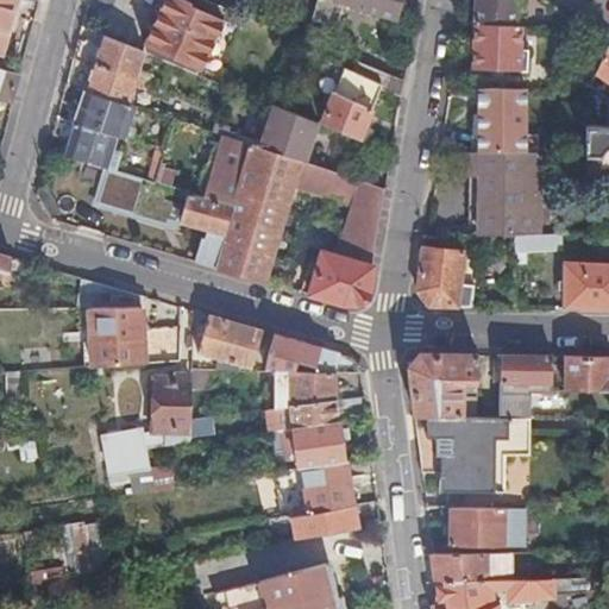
[(16,0),(0,0),(0,49),(1,49),(16,0)]
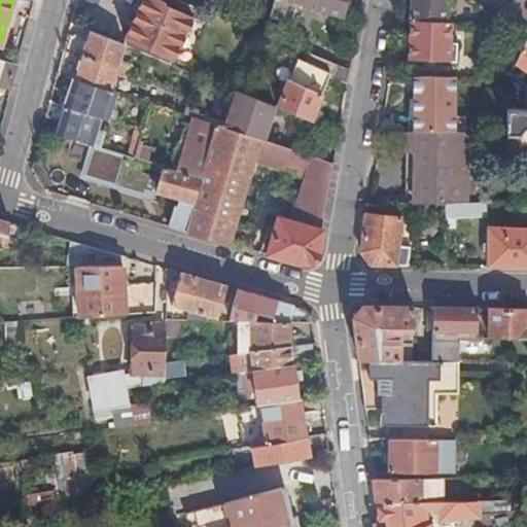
[(162,0),(143,0),(127,38),(174,60),(194,18),(165,4),(166,2),(162,0)]
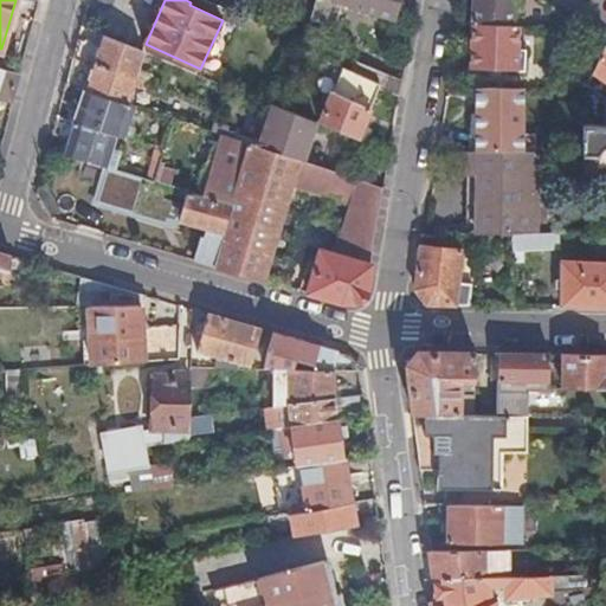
[(341,0),(352,4),(350,7),(393,21),(399,0),(341,0)]
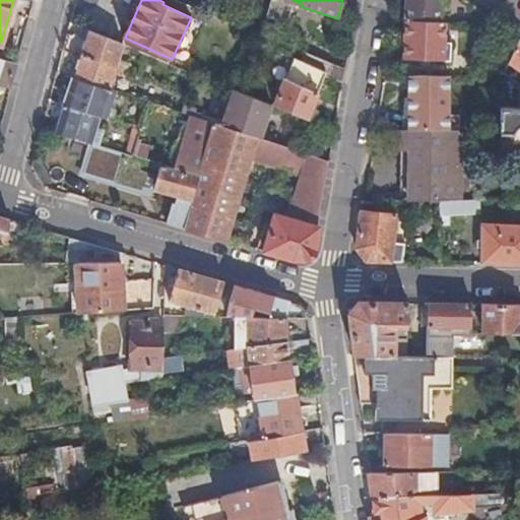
[(405,0),(405,20),(441,22),(441,0),(405,0)]
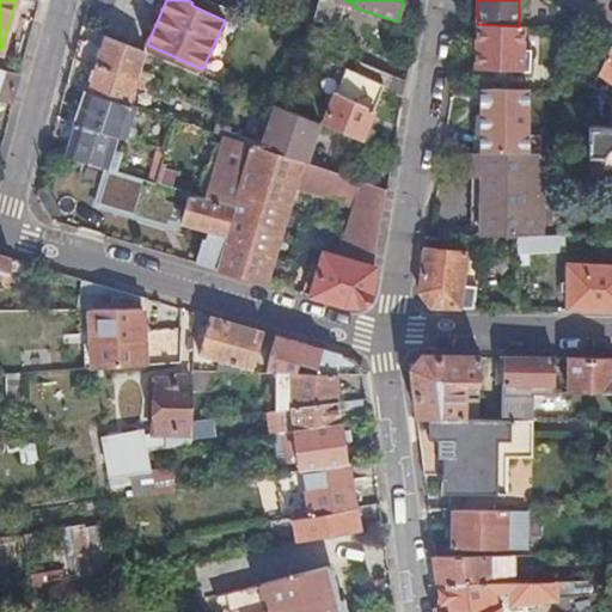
[(519,26),(477,24),(476,69),(522,71),(524,26),(519,26)]
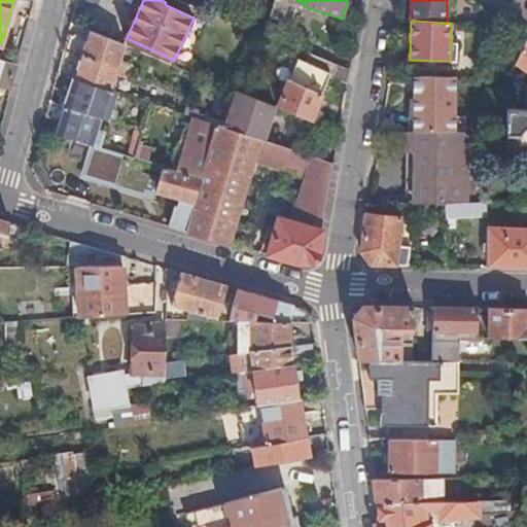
[(126,44),(89,29),(86,36),(75,33),(74,35),(68,33),(67,39),(64,49),(117,68),(126,44)]
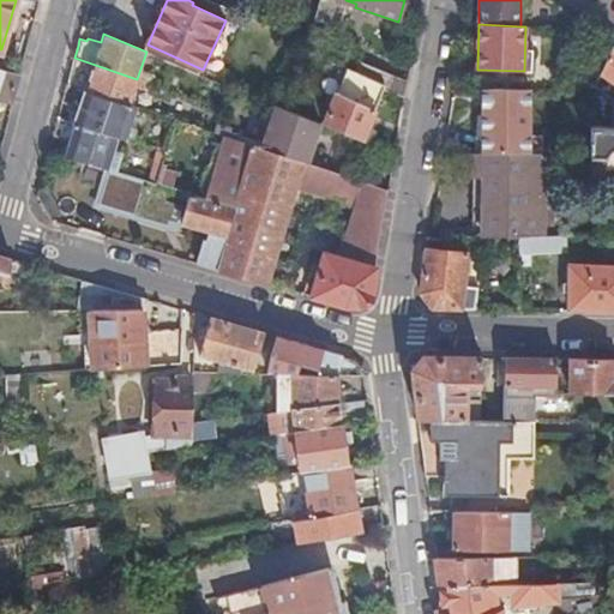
[(577,82),(594,90),(595,86),(608,56),(593,46),(577,82)]
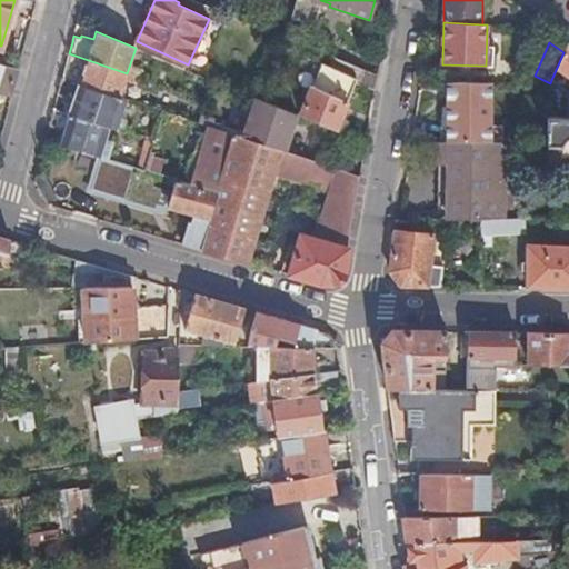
[(555,81),(568,92),(568,91),(568,42),(563,52),(551,80),(555,81)]
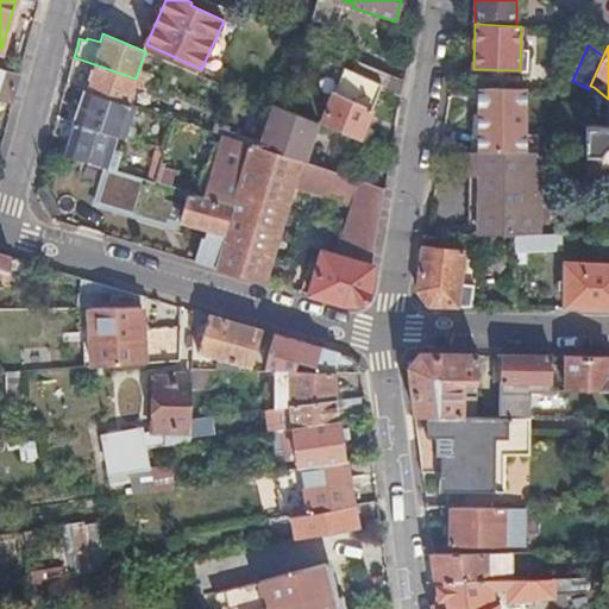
[(126,105),(136,79),(74,57),(70,70),(68,83),(85,89),(85,90),(126,105)]
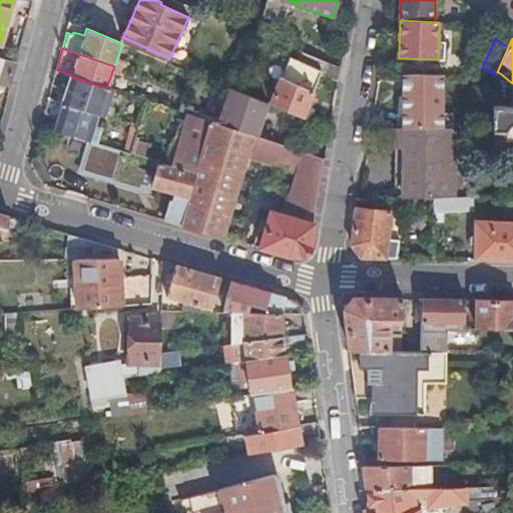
[(303,118),(307,107),(321,74),(338,81),(341,67),(306,53),(302,62),(291,57),(270,104),(303,118)]
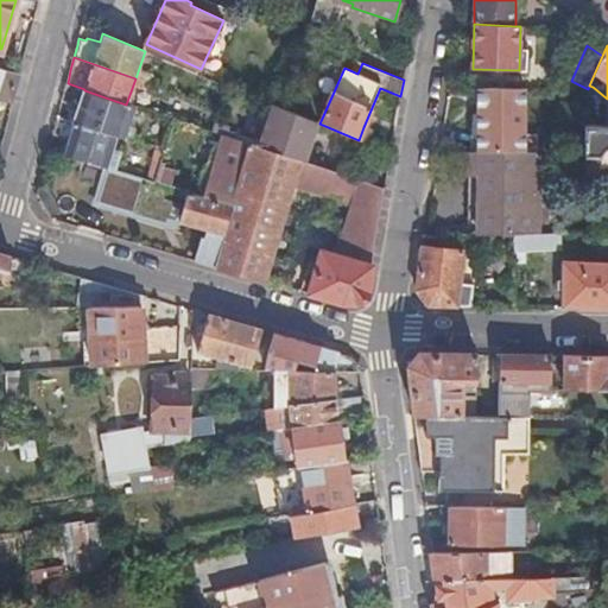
[(0,96),(13,101),(20,74),(0,67),(0,96)]
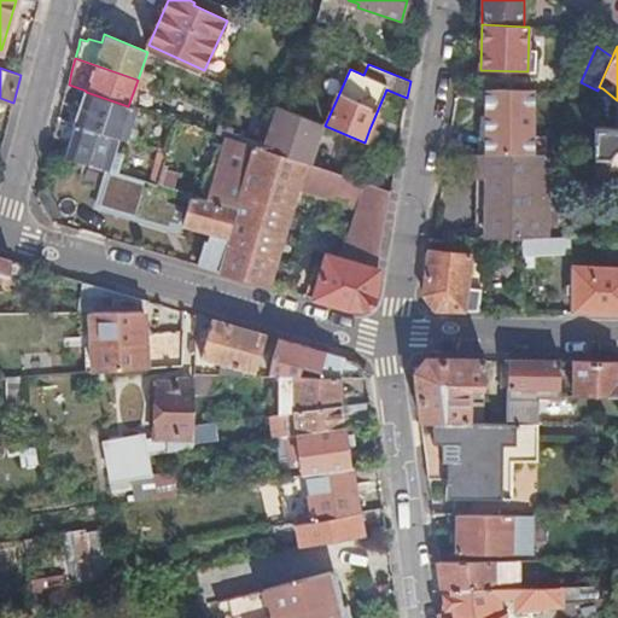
[(121,138),(129,140),(138,109),(128,106),(86,92),(86,91),(69,85),(64,101),(81,108),(77,122),(121,138)]
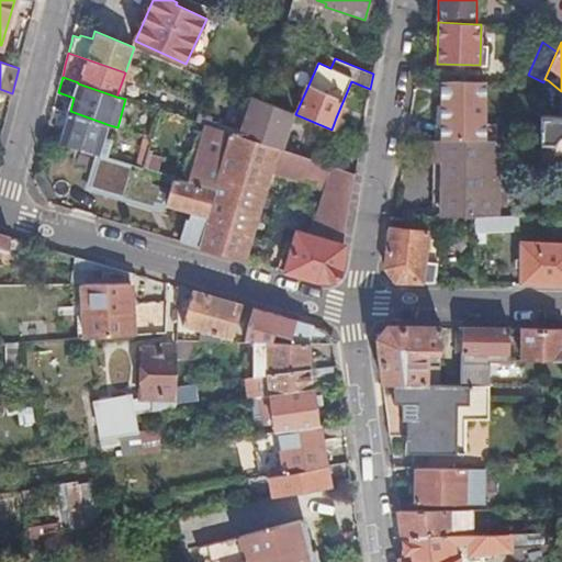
[(486,81),(441,80),(440,139),(486,141),(486,81)]
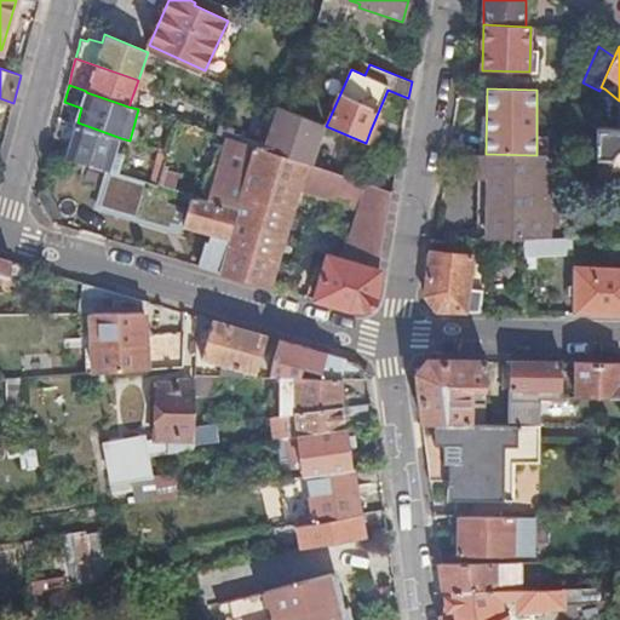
[(310,165),(323,125),(281,107),(268,143),(260,141),(258,148),(310,165)]
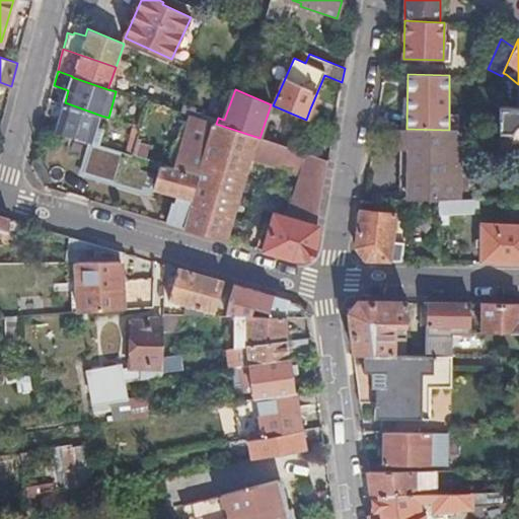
[(97,130),(101,116),(65,102),(64,103),(50,99),(47,114),(60,119),(56,131),(93,143),(99,144),(103,132),(97,130)]
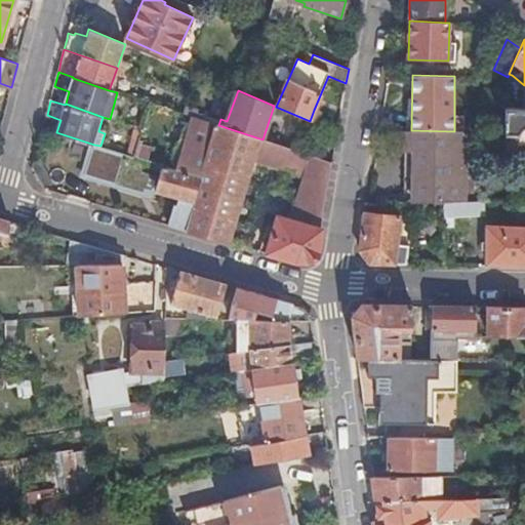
[(207,108),(190,101),(184,114),(191,116),(202,119),(207,108)]
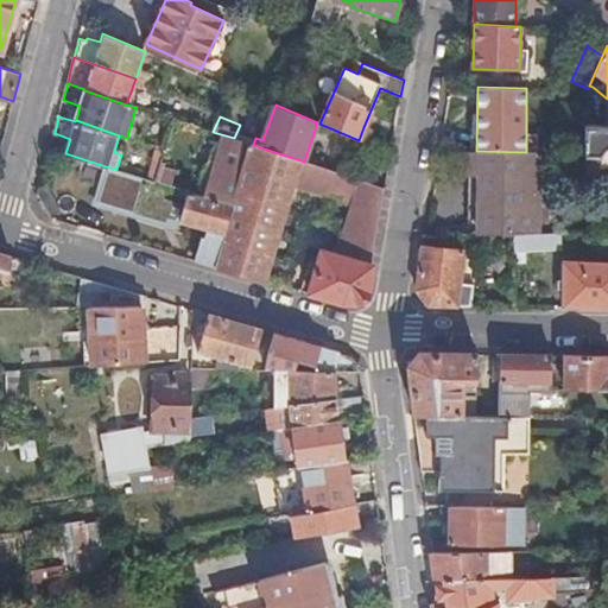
[(586,125),(572,125),(572,153),(586,153),(584,144),(586,125)]
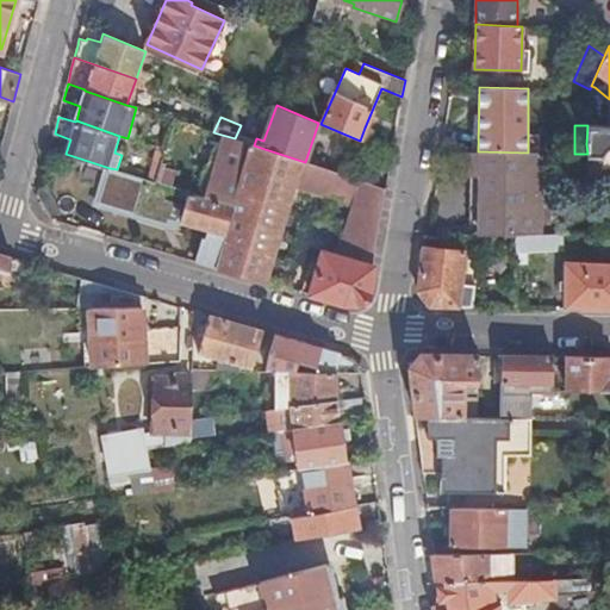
[(609,125),(609,126),(587,125),(586,144),(587,154),(587,179),(601,179),(602,156),(603,155),(607,147),(609,145),(609,125)]
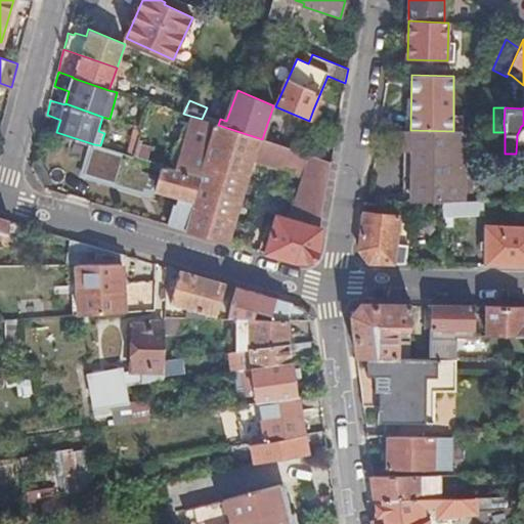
[(319,113),(313,110),(309,121),(314,123),(319,113)]
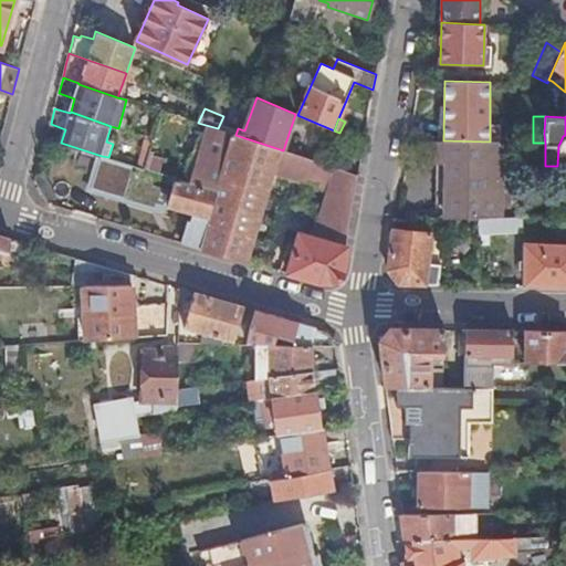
[(328,190),(320,220),(316,220),(311,237),(317,239),(321,230),(333,233),(329,242),(346,247),(350,221),(358,175),(283,150),(236,135),(218,128),(206,125),(189,182),(218,191),(201,249),(245,261),(272,171),(328,190)]
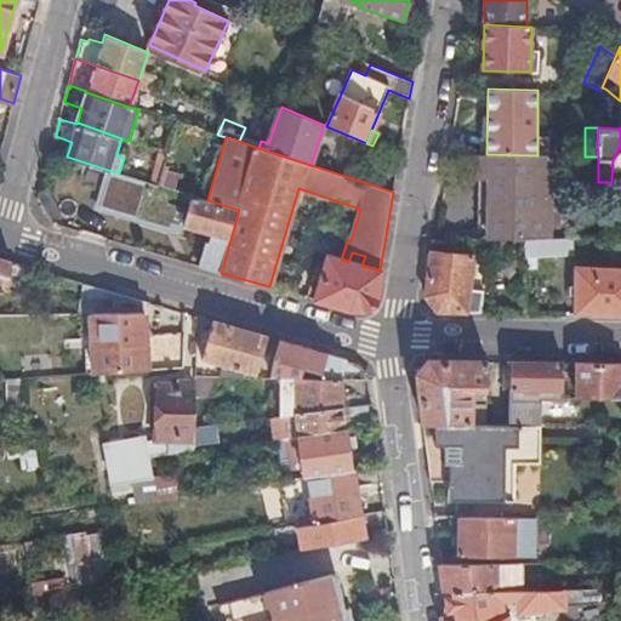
[(170,154),(160,151),(151,182),(161,186),(165,171),(170,154)]
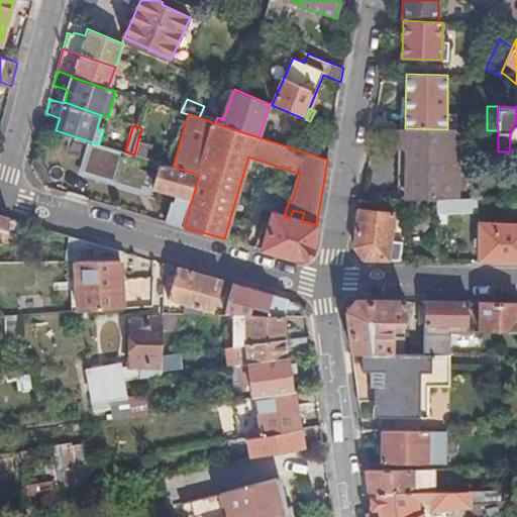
[(398,128),(398,149),(408,149),(408,200),(438,199),(455,199),(456,129),(447,129),(405,128),(398,128)]
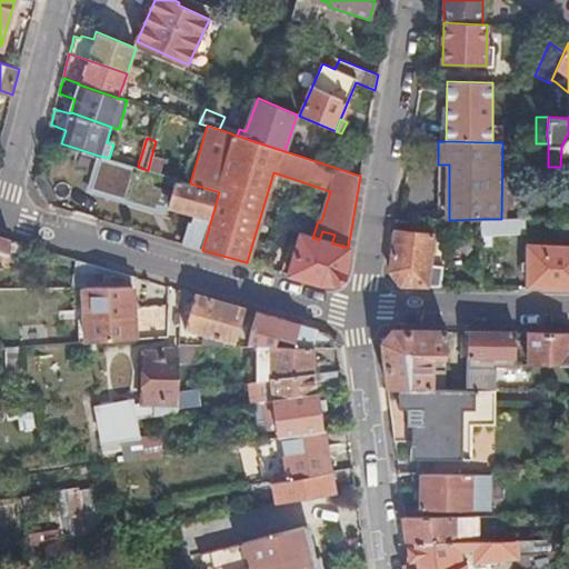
[(158,173),(148,170),(138,167),(135,166),(109,158),(102,157),(92,189),(125,198),(158,208),(158,205),(169,207),(177,179),(158,173)]
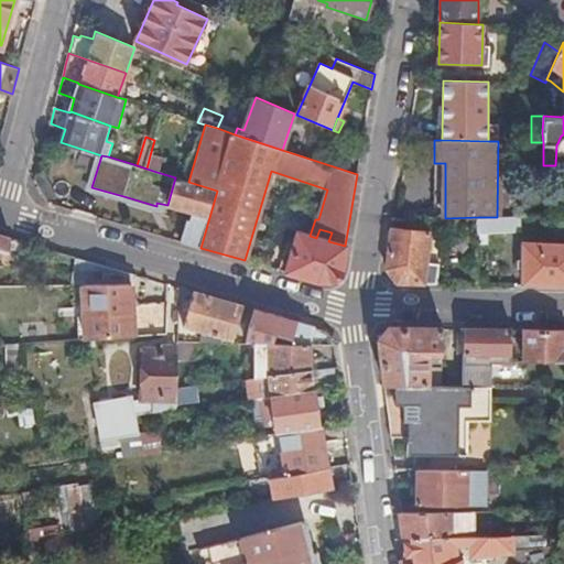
[(161,159),(150,155),(147,169),(156,172),(161,159)]
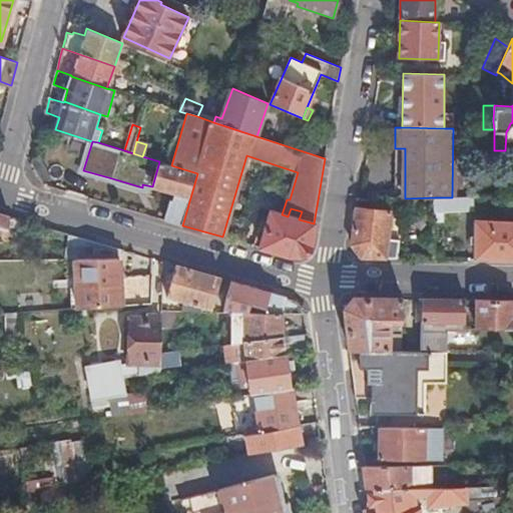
[(405,148),(395,148),(395,198),(405,198),(405,148)]
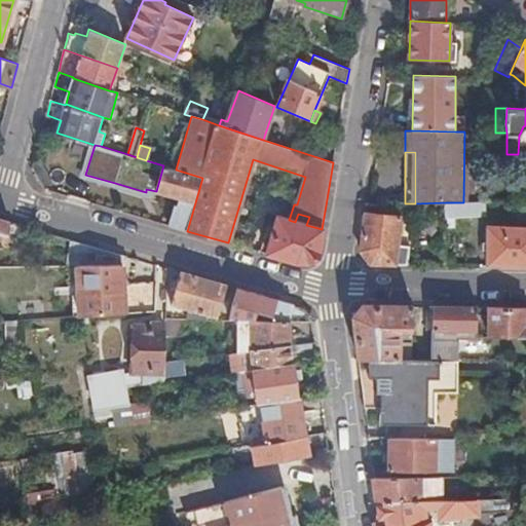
[(175,207),(170,226),(187,231),(202,178),(176,170),(163,165),(156,191),(184,199),(183,205),(186,207),(185,211),(175,207)]
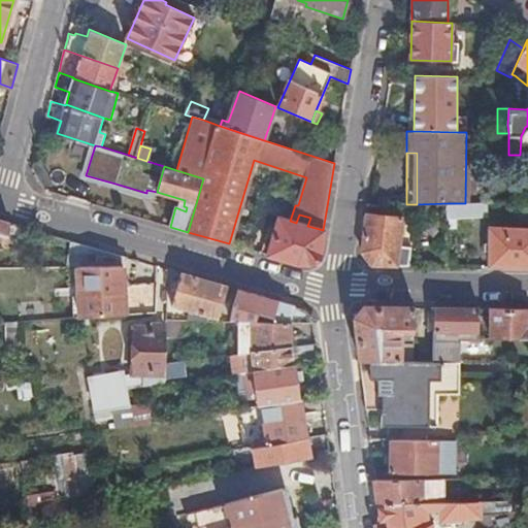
[(481,215),(481,202),(465,203),(448,203),(447,215),(481,215)]
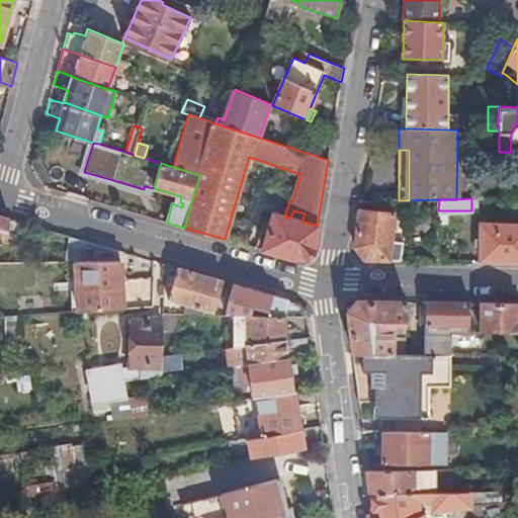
[(365,260),(402,260),(404,244),(392,242),(395,213),(359,209),(355,247),(365,260)]
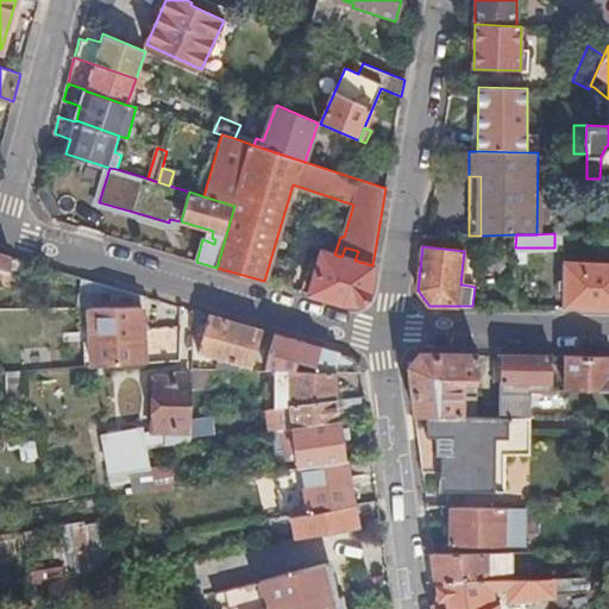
[(321,251),(318,264),(309,294),(344,305),(357,305),(370,292),(371,281),(372,265),(355,261),(358,251),(345,248),(341,257),(334,255),(321,251)]
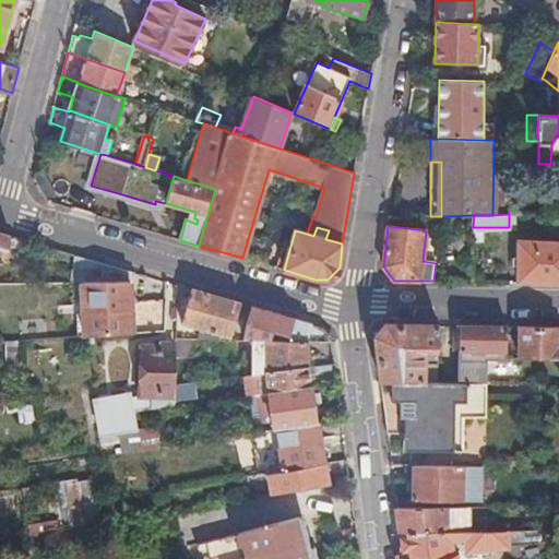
[(0,260),(7,262),(11,236),(0,232),(0,260)]
